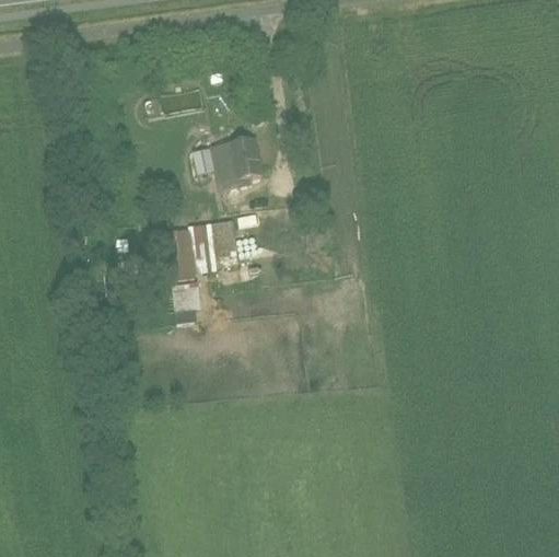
[(256,139),(210,148),(219,192),(253,185),(251,174),(263,171),(256,139)]
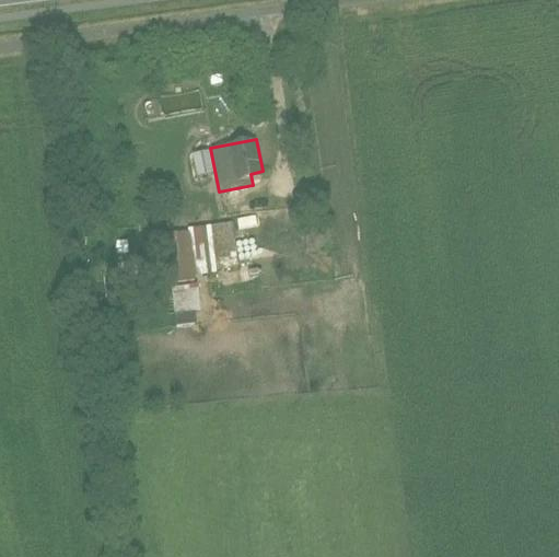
[(216,254),(237,251),(233,220),(211,223),(216,254)]
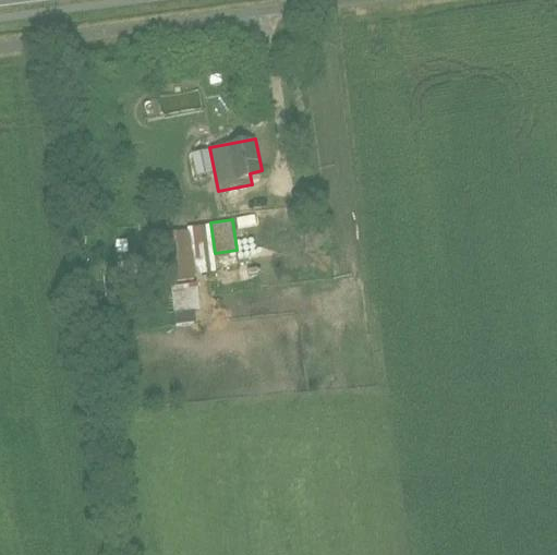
[(194,273),(217,268),(215,253),(210,222),(188,226),(188,229),(194,273)]
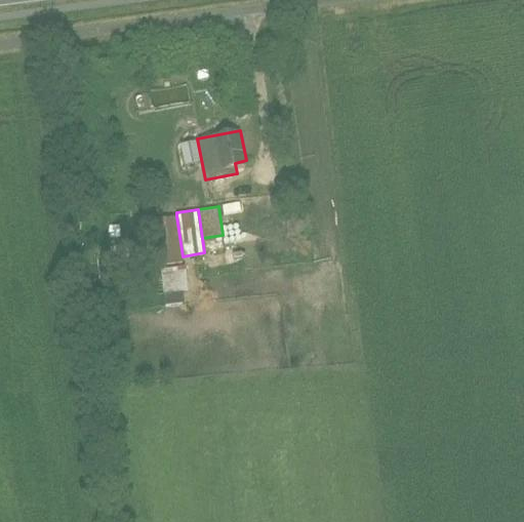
[(176,215),(153,219),(159,263),(184,258),(183,256),(176,215)]
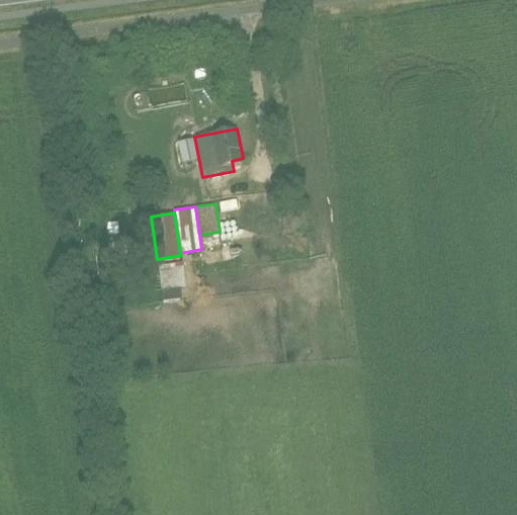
[(181,266),(157,267),(158,288),(182,286),(181,266)]
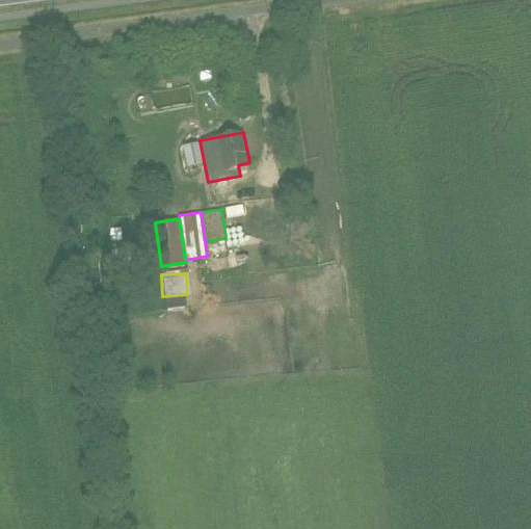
[(163,308),(187,307),(186,295),(162,297),(163,308)]
